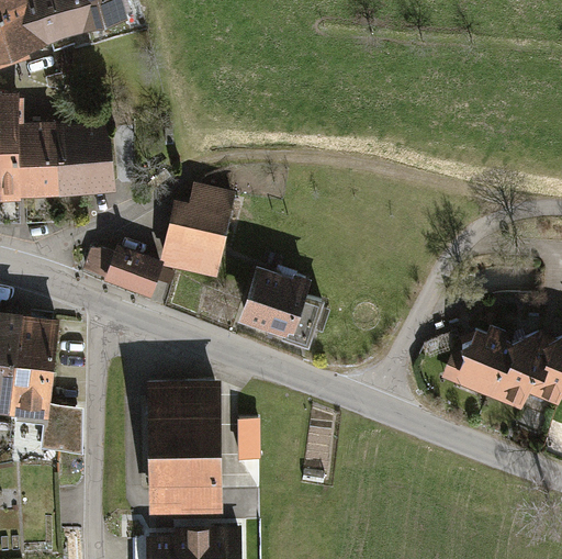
[(0,0),(0,55),(52,41),(40,0),(0,0)]
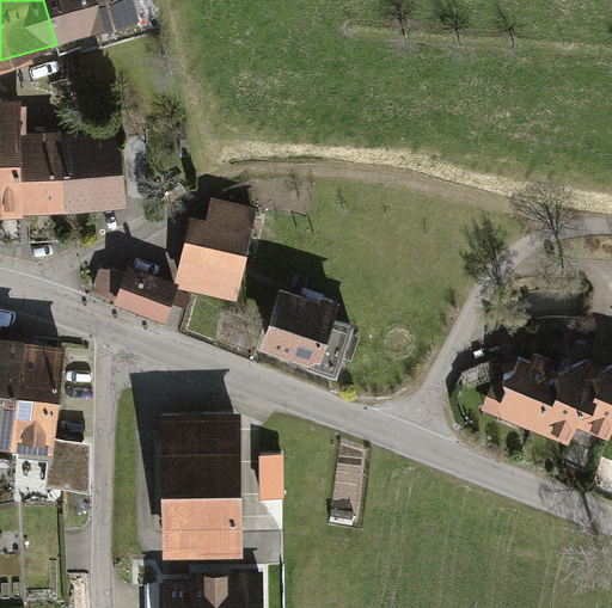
[(43,0),(56,44),(99,32),(90,0),(43,0)]
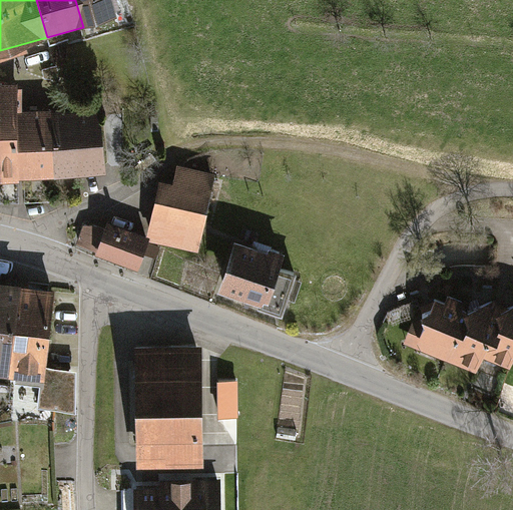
[(75,0),(83,27),(120,17),(114,0),(75,0)]
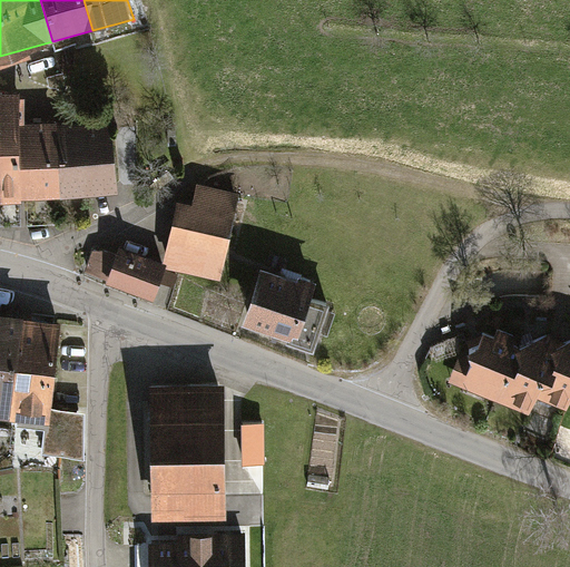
[(0,152),(2,205),(29,204),(28,198),(25,125),(23,94),(0,94),(0,152)]
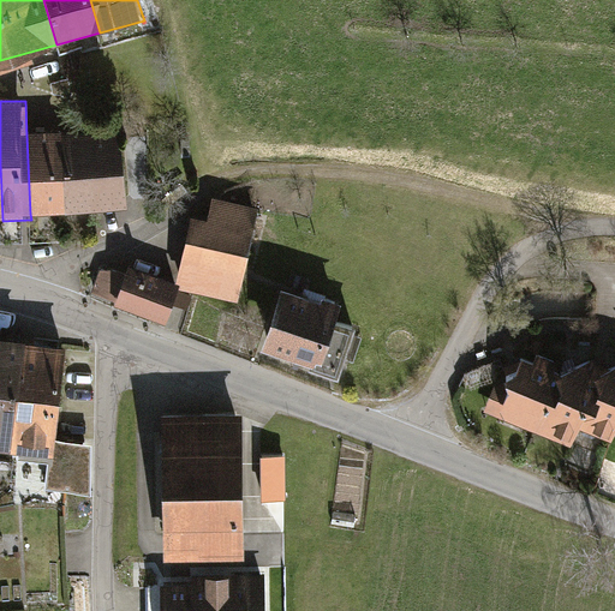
[(63,133),(27,135),(30,214),(66,213),(64,138),(63,133)]
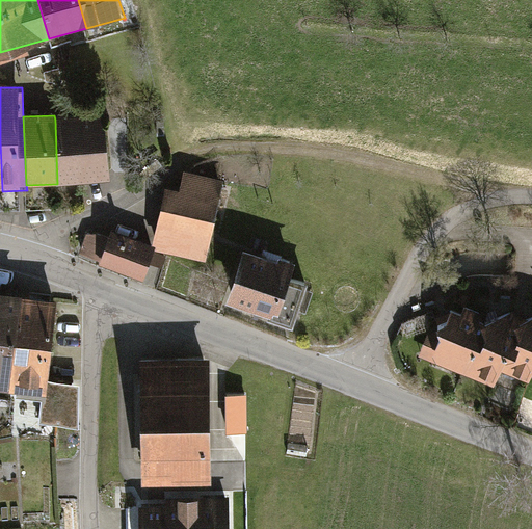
[(106,117),(55,120),(57,184),(109,182),(106,117)]
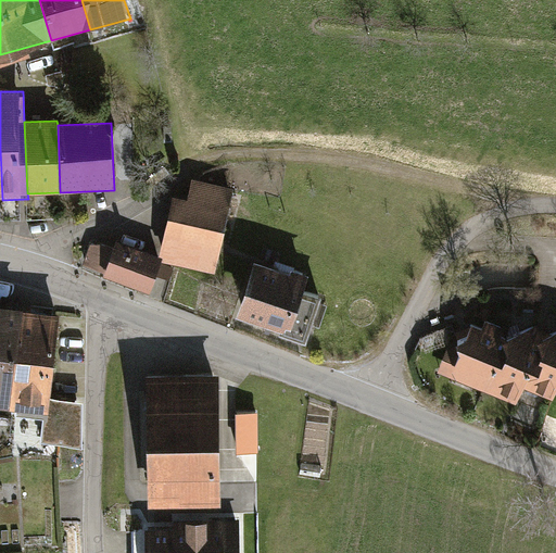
[(166,263),(212,276),(236,192),(197,181),(190,202),(178,199),(161,261),(166,263)]
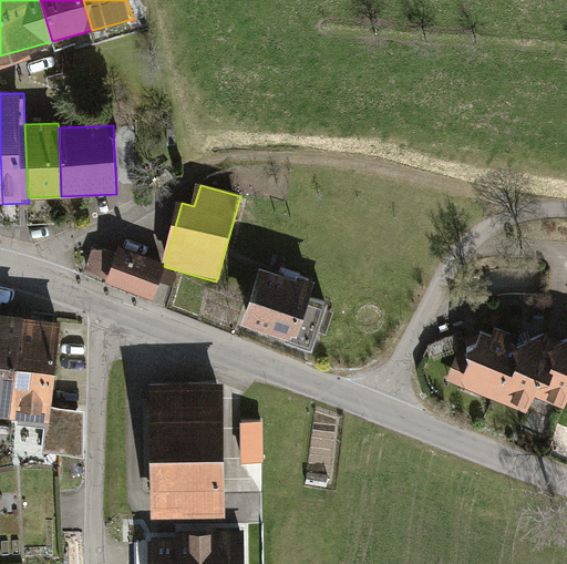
[(107,288),(160,303),(169,268),(164,266),(119,254),(116,260),(95,254),(89,276),(110,283),(107,288)]
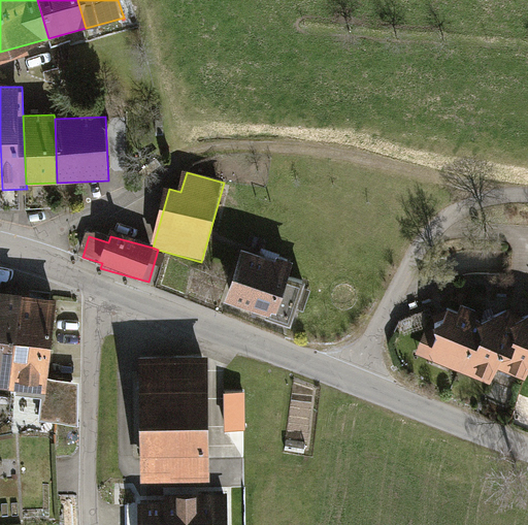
[(242,253),(222,303),(287,329),(292,317),(301,320),(310,295),(301,292),(303,287),(287,281),(293,266),(258,253),(256,258),(242,253)]
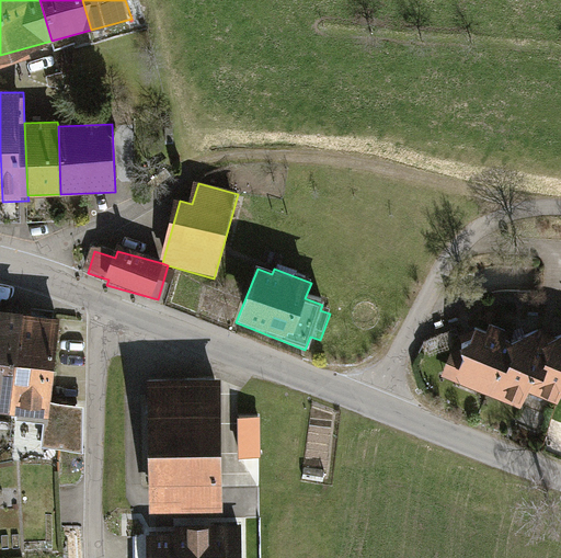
[(0,407),(6,408),(16,317),(0,315),(0,407)]
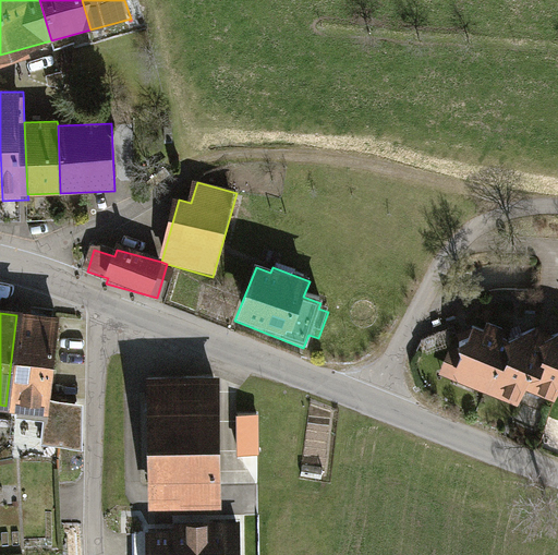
[(5,406),(48,411),(60,321),(16,315),(5,406)]
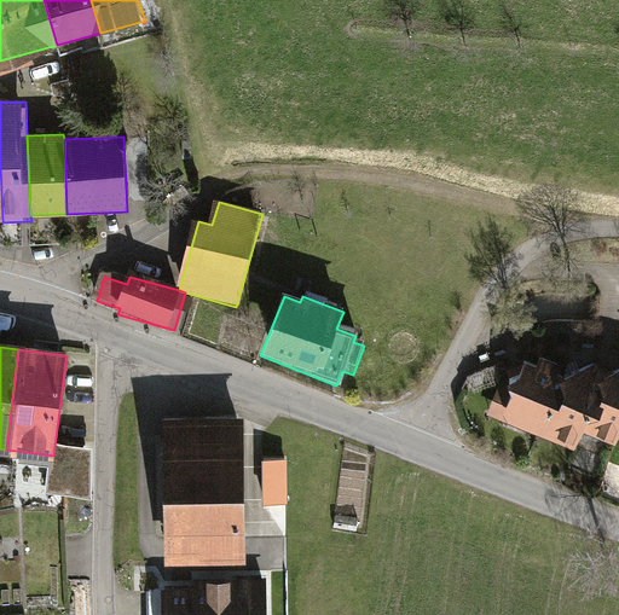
[(502,428),(543,442),(565,379),(555,376),(557,367),(543,363),(539,370),(525,365),(520,379),(507,387),(512,402),(502,428)]
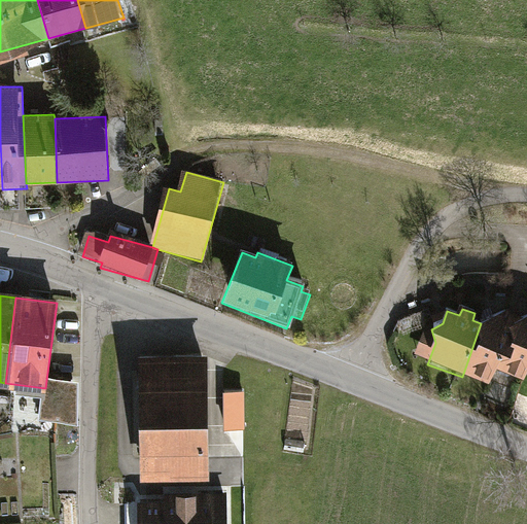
[(462,377),(496,388),(501,374),(517,325),(515,315),(481,323),(462,377)]
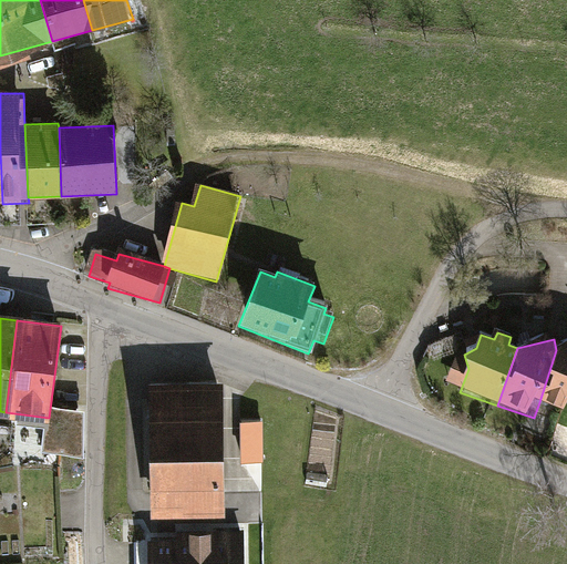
[(539,402),(566,412),(566,346),(556,350),(539,402)]
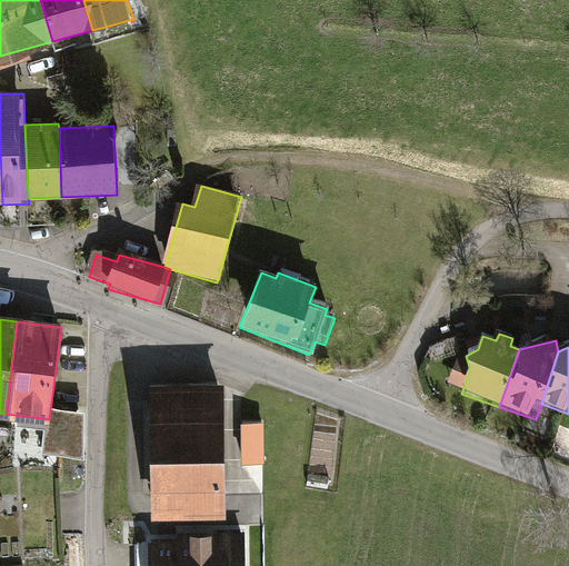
[(225,509),(225,388),(148,388),(148,510),(225,509)]
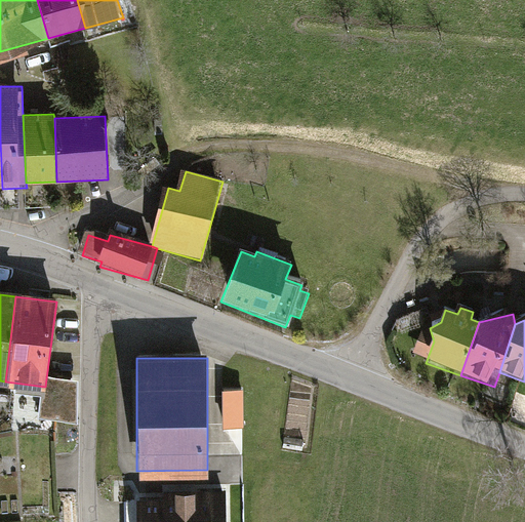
[(44,397),(44,411),(73,412),(74,398),(44,397)]
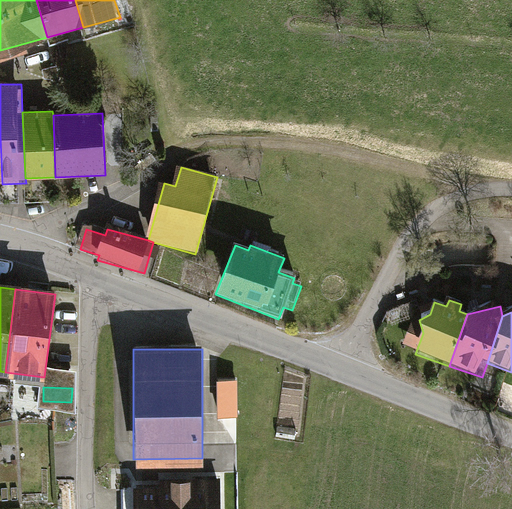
[(127,487),(127,508),(220,508),(220,479),(155,479),(155,487),(127,487)]
